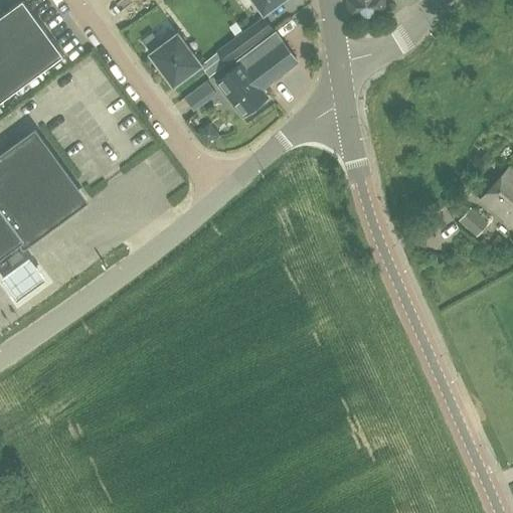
[(252,0),(264,14),(282,0),(252,0)]
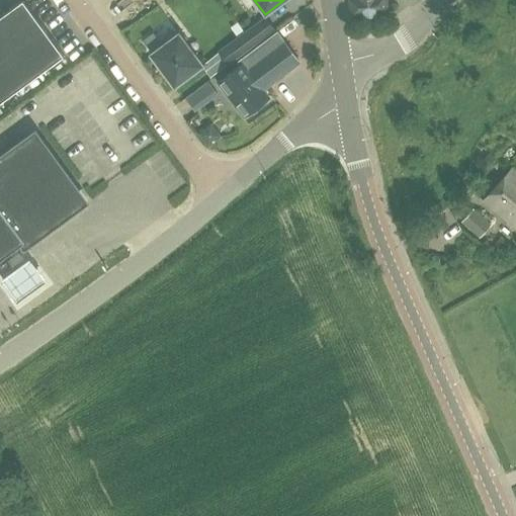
[(385,3),(384,0),(346,0),(349,20),(351,20),(385,16),(387,16),(385,3)]
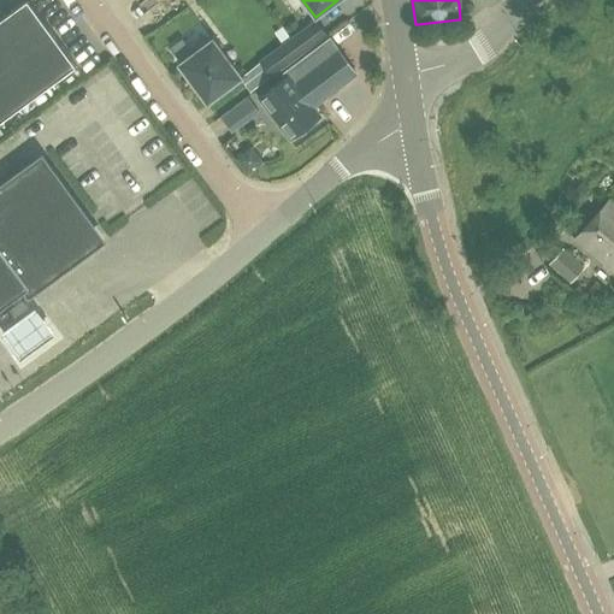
[(0,63),(29,102),(76,69),(27,3),(0,22),(0,63)]
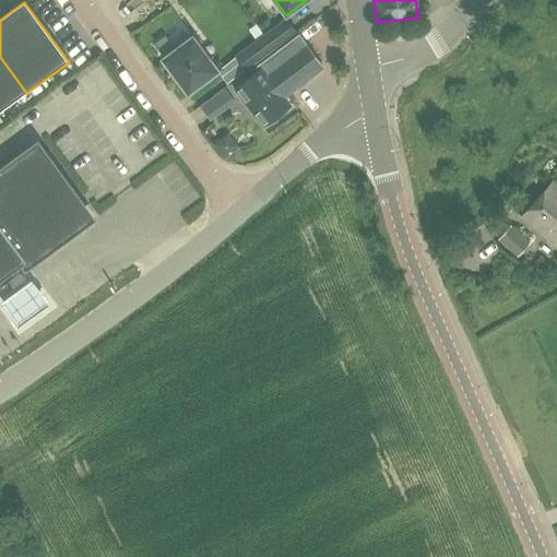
[(286,20),(263,37),(273,51),(297,34),(286,20)]
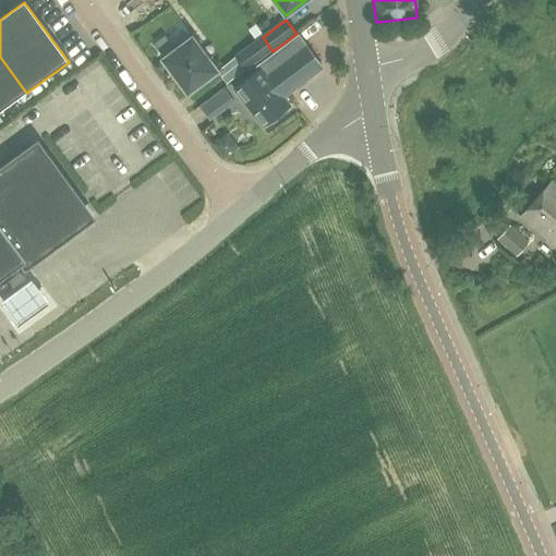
[(266,74),(262,69),(233,91),(242,103),(262,127),(288,107),(282,100),(323,69),(297,35),(265,59),(272,70),(266,74)]
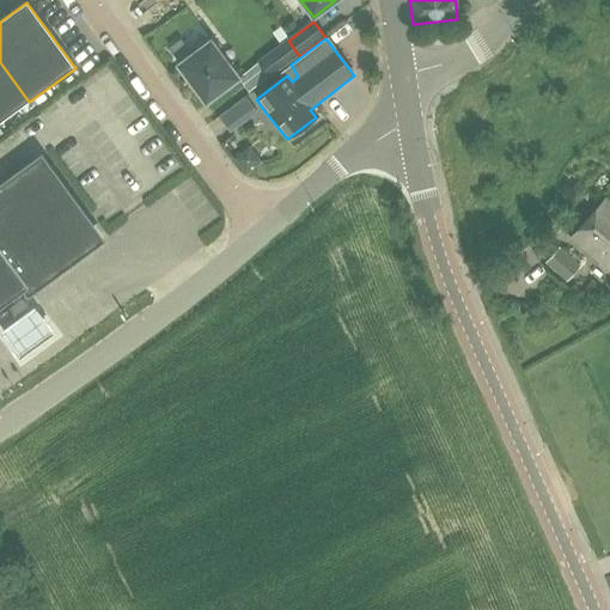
[(299,56),(288,41),(257,63),(269,79),(299,56)]
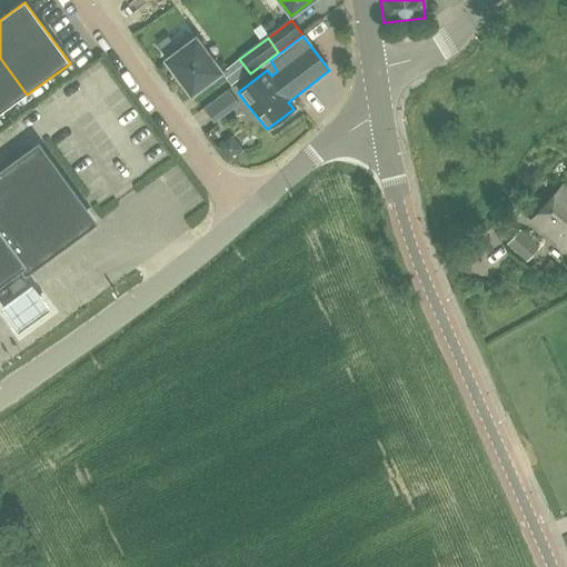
[(196,39),(166,61),(191,95),(220,72),(196,39)]
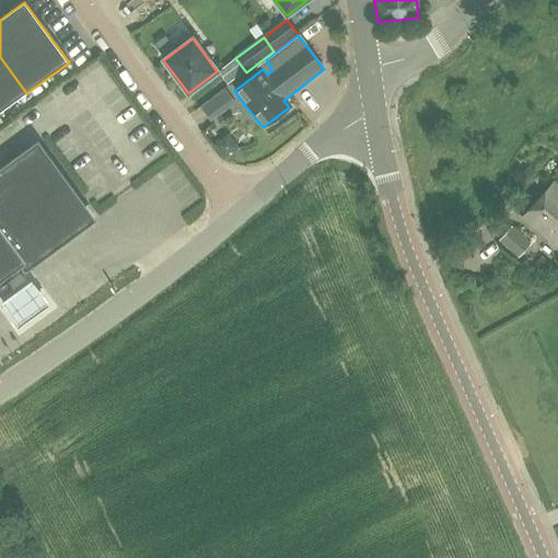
[(0,113),(26,93),(0,57),(0,113)]
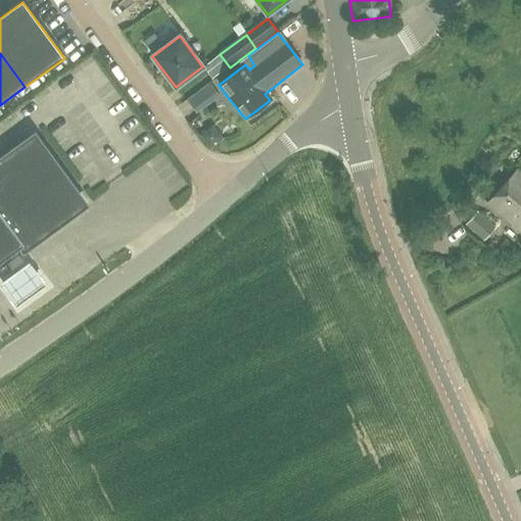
[(185,102),(193,111),(216,95),(207,85),(185,102)]
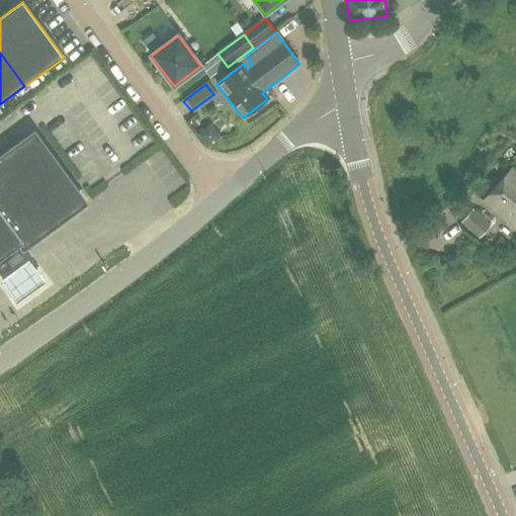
[(0,259),(22,244),(24,246),(83,203),(33,137),(0,161),(0,259)]
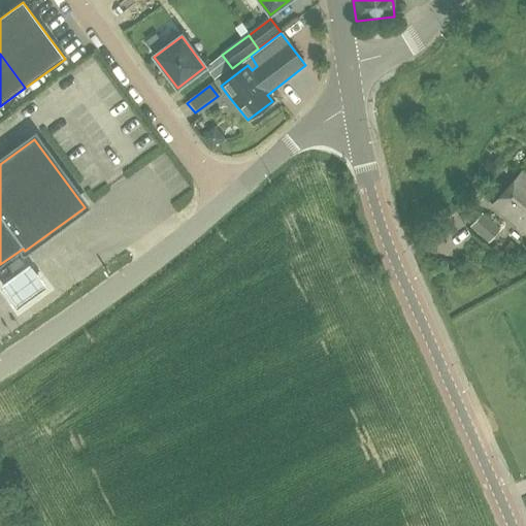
[(525,177),(521,173),(492,207),(525,235),(525,177)]
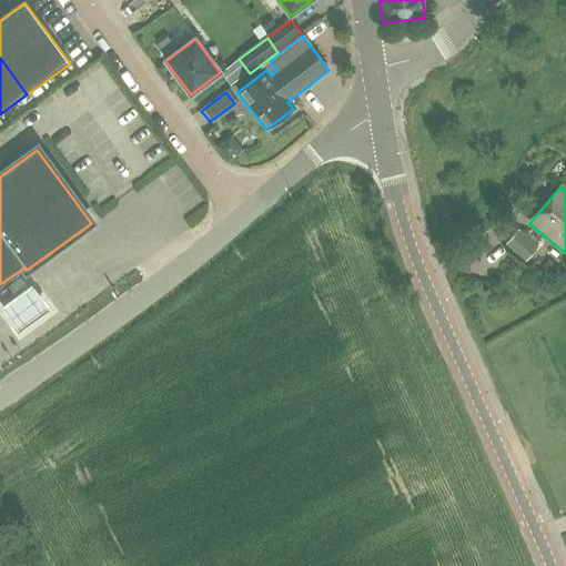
[(507,246),(525,262),(536,249),(518,233),(507,246)]
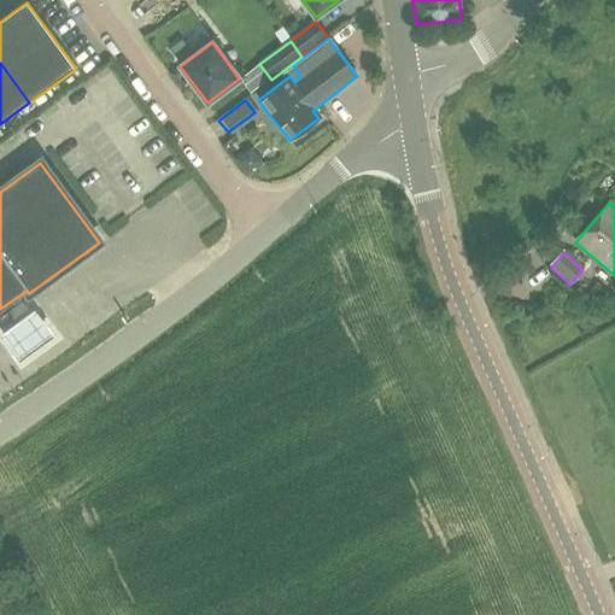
[(50,334),(33,310),(0,333),(17,357),(50,334)]
